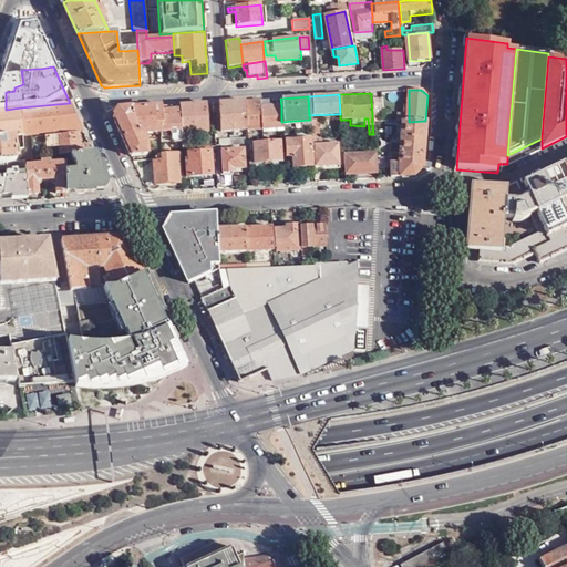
[(381,99),(371,99),(372,115),(382,114),(381,99)]
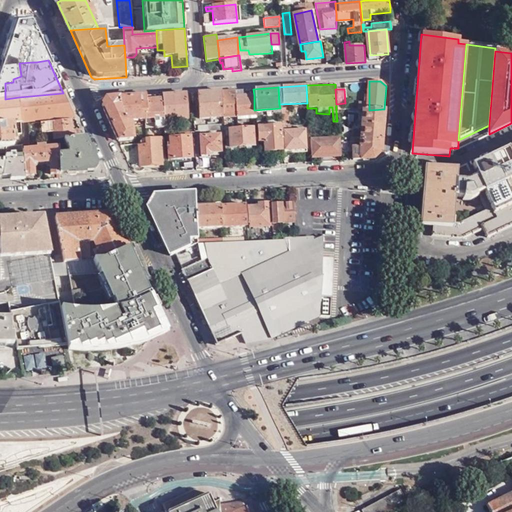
[(221,91),(222,117),(236,116),(235,96),(234,90),(221,91)]
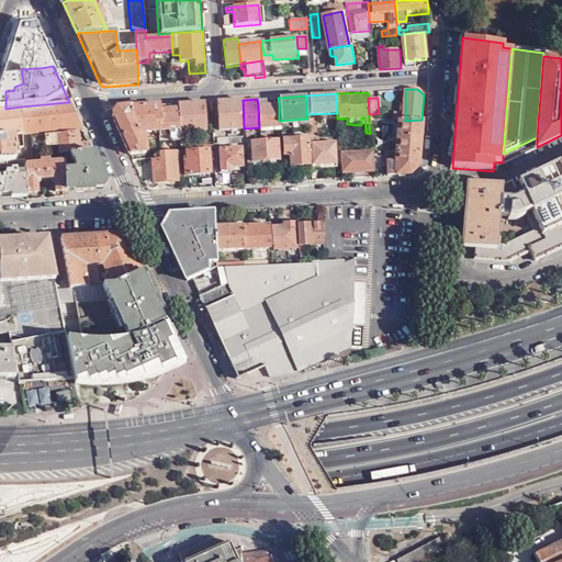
[(243,100),(216,102),(217,131),(244,128),(243,100)]
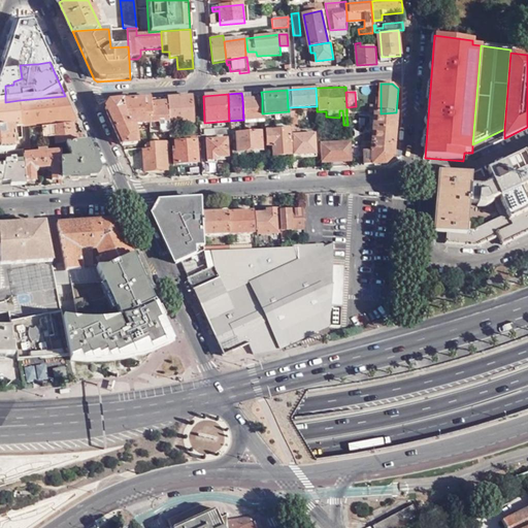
[(75,121),(65,96),(20,100),(22,127),(25,126),(28,126),(75,121)]
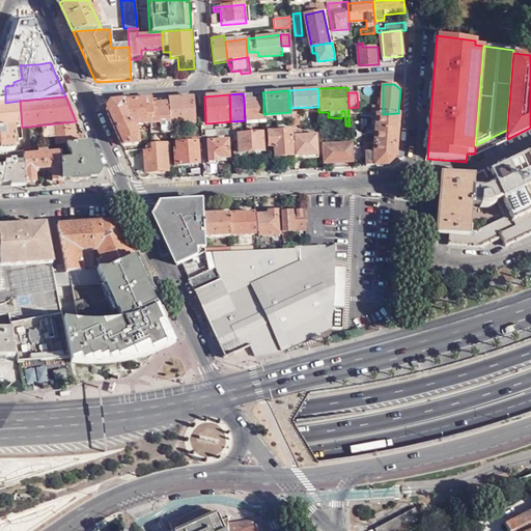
[(192,98),(167,99),(168,103),(169,126),(194,123),(192,98)]
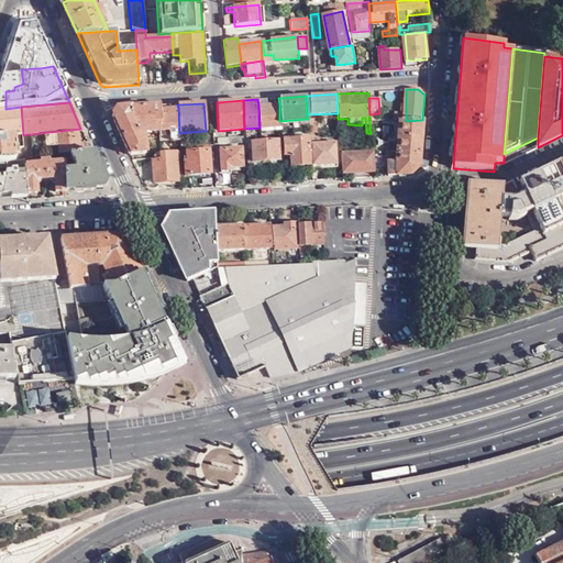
[(258,106),(260,128),(280,127),(279,121),(279,105),(258,106)]
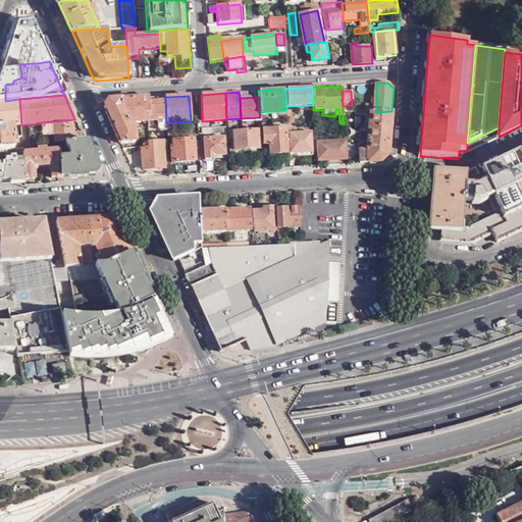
[(150,98),(120,100),(129,122),(134,122),(136,123),(143,123),(144,120),(151,120),(150,102),(150,98)]
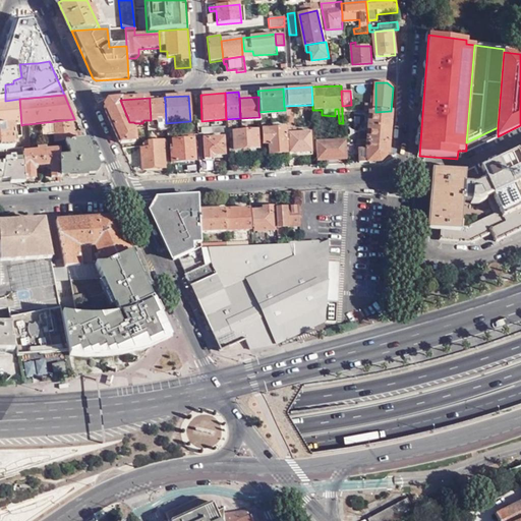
[(21,125),(19,99),(5,101),(0,101),(0,127),(20,125),(21,125)]
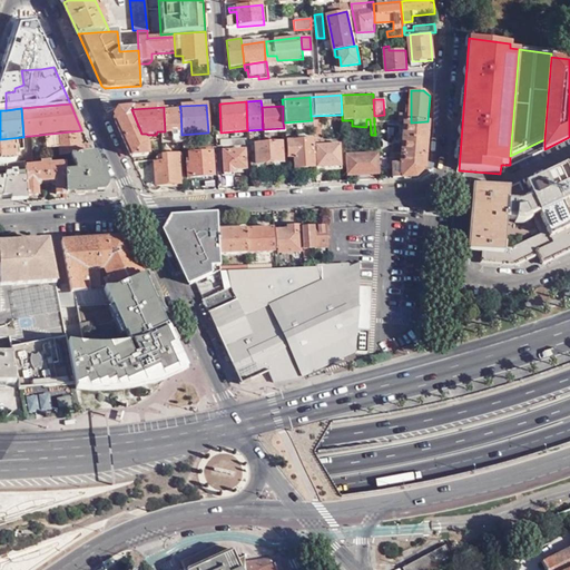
[(141,134),(131,109),(118,109),(112,117),(131,157),(149,156),(148,137),(141,137),(141,134)]
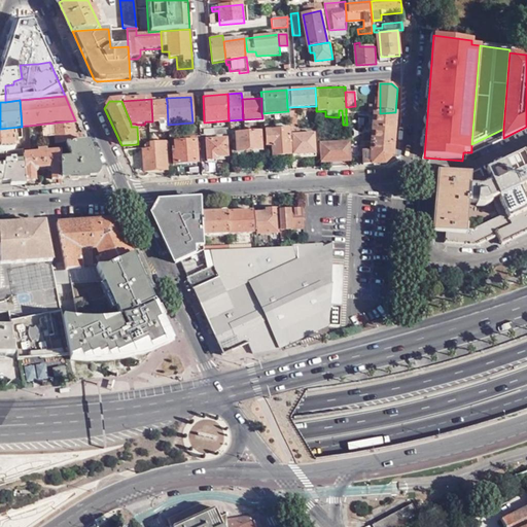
[(151,103),(152,121),(152,126),(152,128),(159,127),(159,133),(168,133),(168,130),(168,125),(167,102),(151,103)]
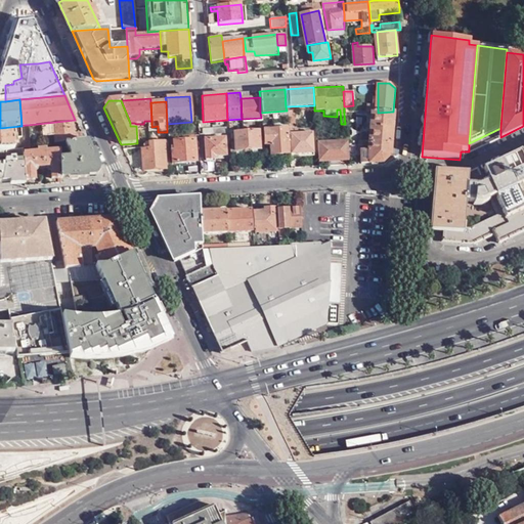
[(393,112),(378,113),(368,113),(369,126),(392,125),(393,112)]
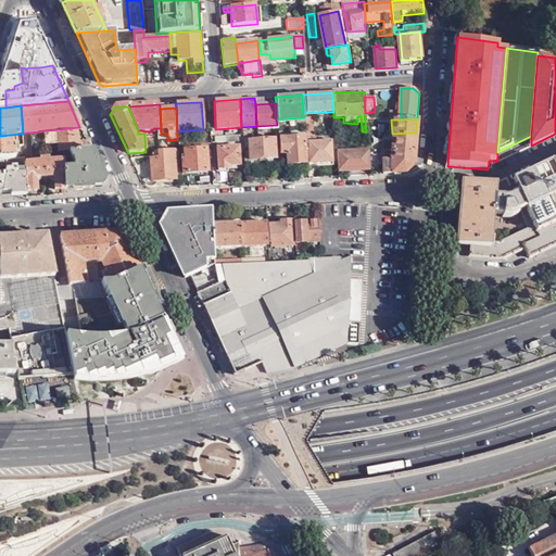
[(77,143),(75,130),(43,134),(45,147),(60,144),(60,152),(77,150),(77,143)]
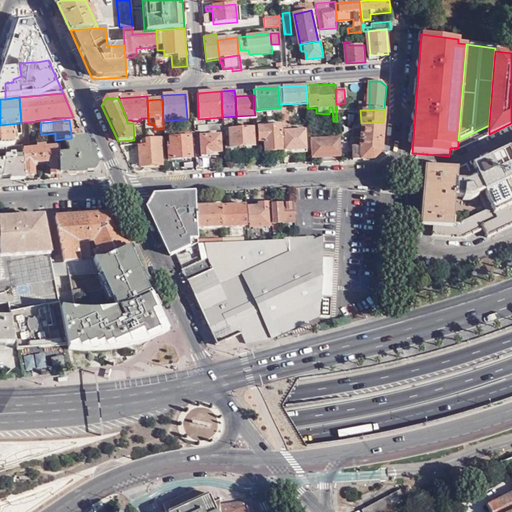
[(382,140),(383,122),(361,123),(361,140),(382,140)]
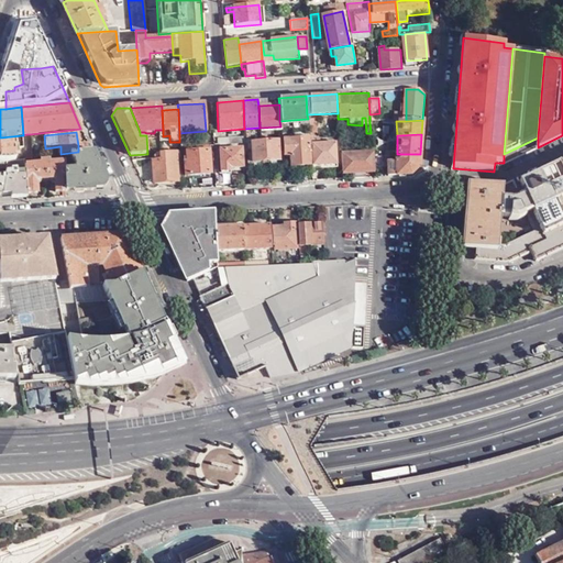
[(23,148),(22,135),(0,138),(0,163),(7,163),(14,162),(13,150),(23,148)]
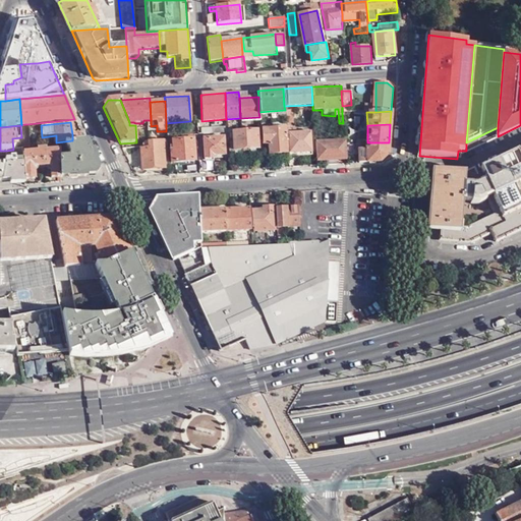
[(38,126),(27,127),(30,149),(40,148),(38,126)]
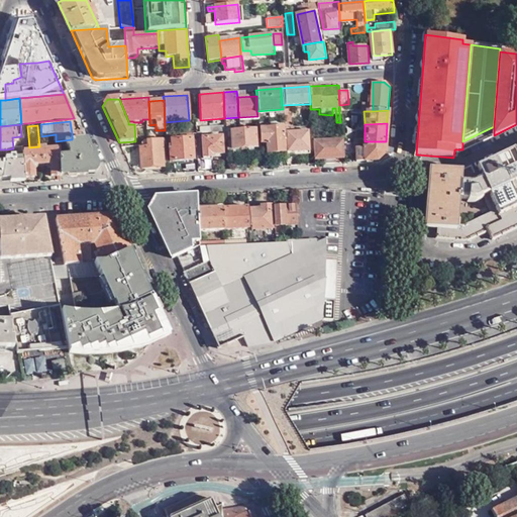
[(290,126),(284,127),(285,156),(292,154),(292,151),(307,150),(307,131),(293,130),(293,126),(290,126)]
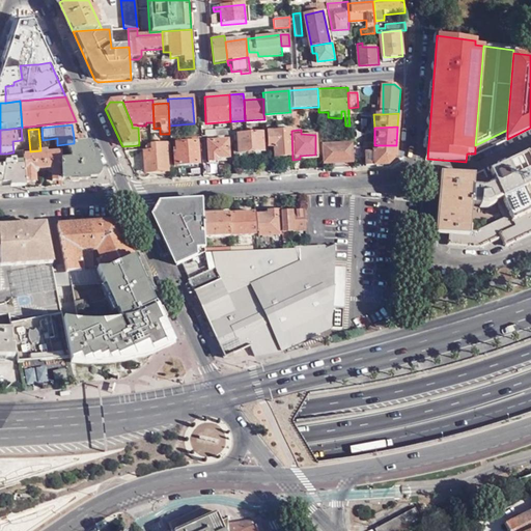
[(264,132),(266,146),(269,146),(270,158),(290,156),(289,131),(264,132)]
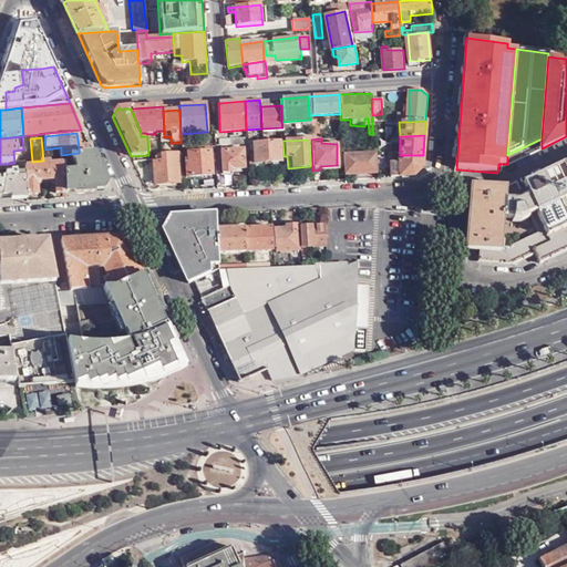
[(247,143),(247,148),(253,150),(253,164),(279,162),(277,141),(263,142),(247,143)]
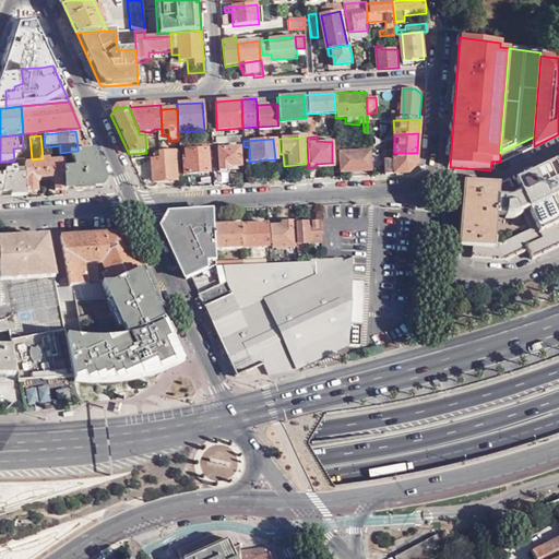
[(91,150),(86,142),(78,144),(78,151),(78,153),(91,150)]
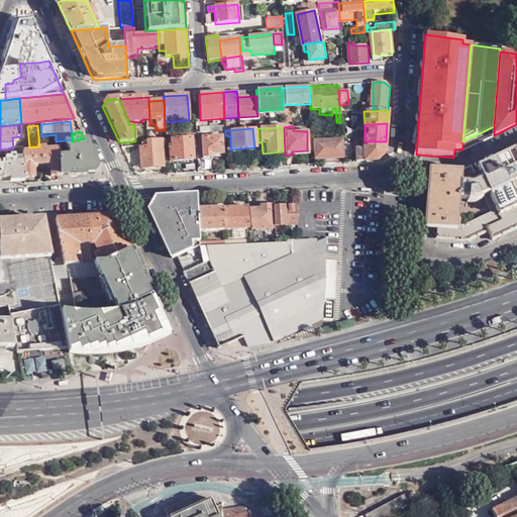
[(188,132),(184,132),(175,133),(176,137),(173,137),(173,146),(171,146),(171,161),(192,159),(191,137),(188,137),(188,132)]
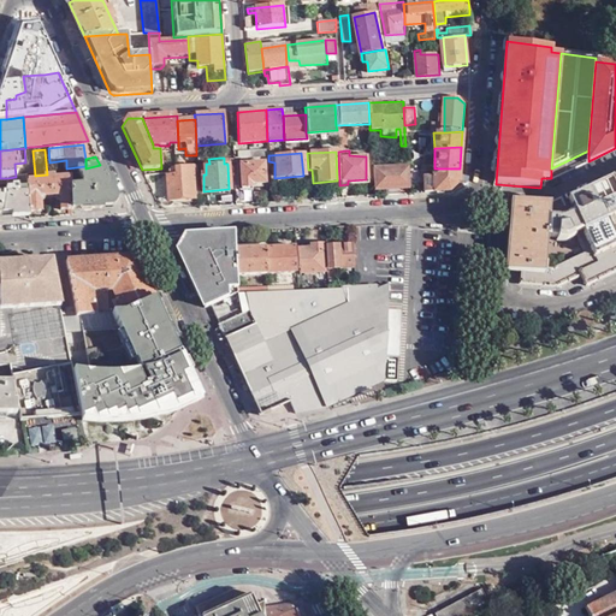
[(241,185),(265,184),(264,163),(240,164),(241,185)]
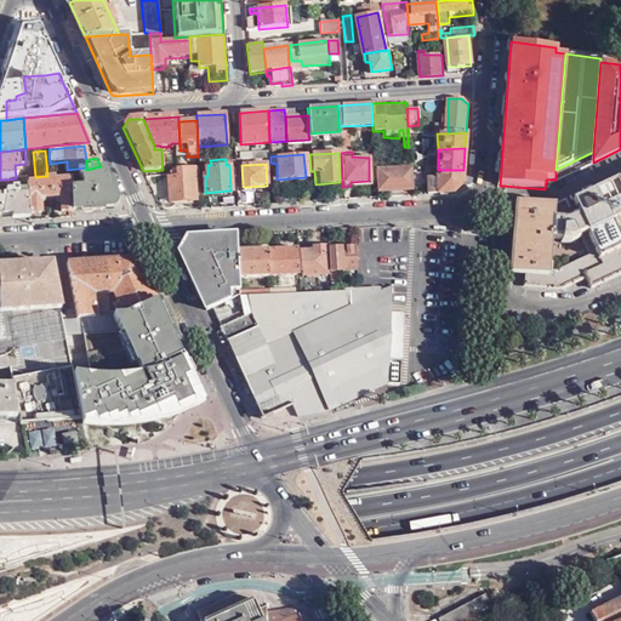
[(115,200),(101,166),(86,170),(77,172),(78,178),(81,187),(83,189),(80,192),(70,192),(73,211),(112,209),(115,200)]
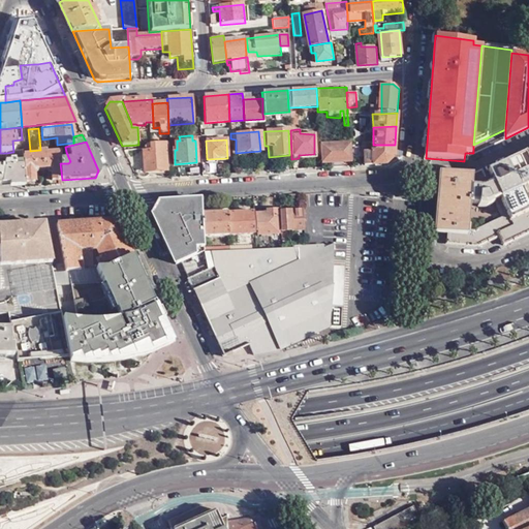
[(165,142),(154,142),(155,151),(145,151),(146,169),(166,169),(165,142)]
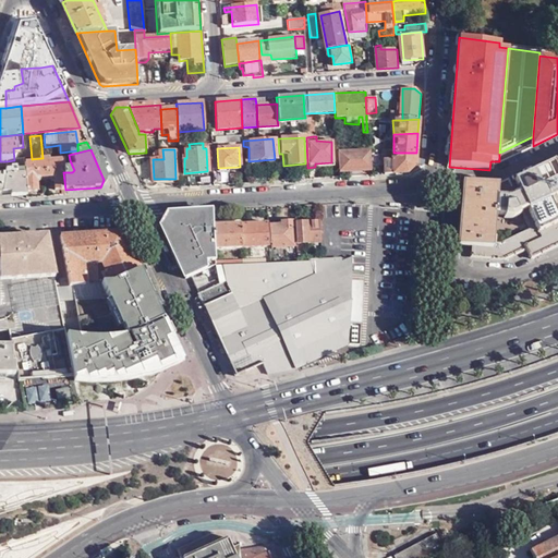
[(367,150),(336,153),(337,172),(368,170),(367,150)]
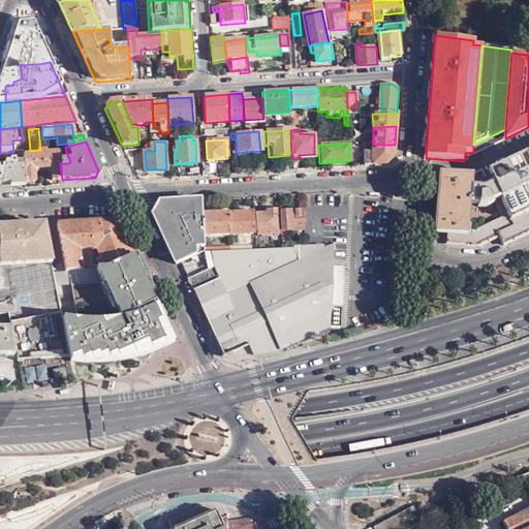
[(393,159),(395,145),(373,145),(365,144),(366,158),(363,158),(363,165),(385,164),(393,159)]
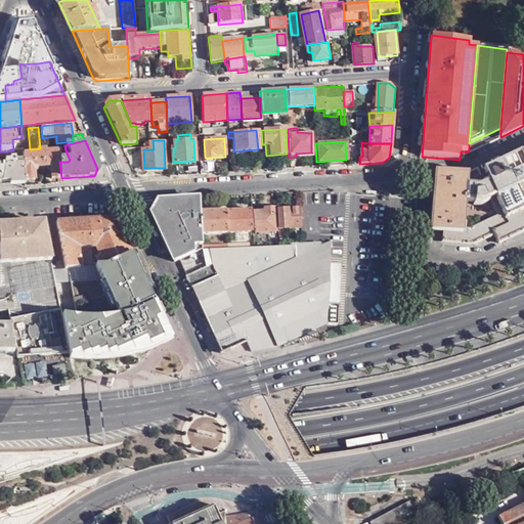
[(2,183),(25,181),(23,157),(23,150),(13,150),(6,151),(2,183)]
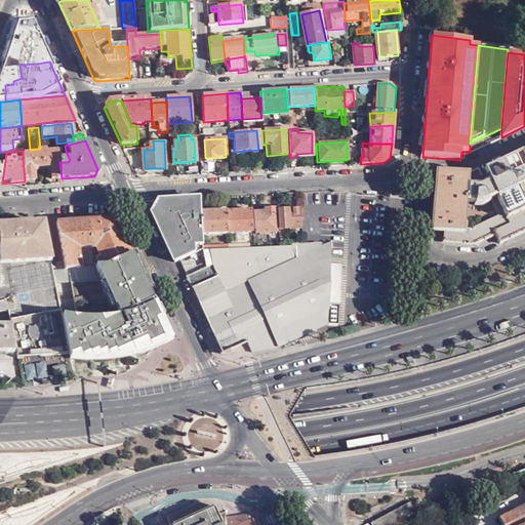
[(50,179),(62,178),(59,162),(59,154),(46,155),(45,153),(38,153),(38,156),(23,157),(25,182),(35,182),(35,171),(37,168),(47,167),(50,170),(50,179)]
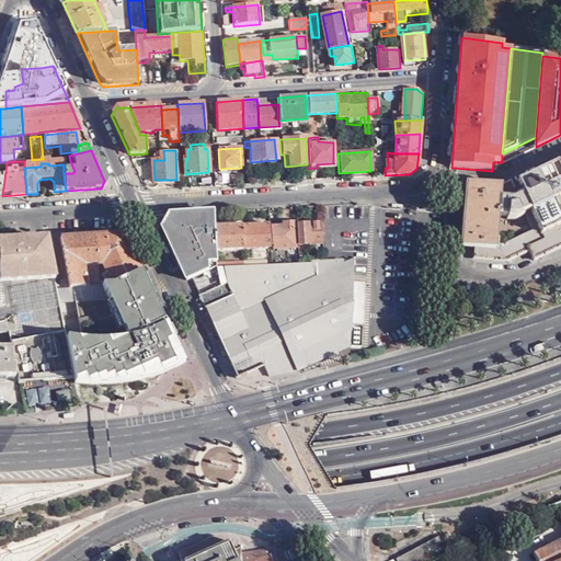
[(507,191),(470,187),(467,220),(465,220),(464,230),(467,230),(466,245),(476,247),(476,259),(507,262),(531,251),(536,261),(560,248),(560,167),(516,189),(507,191)]
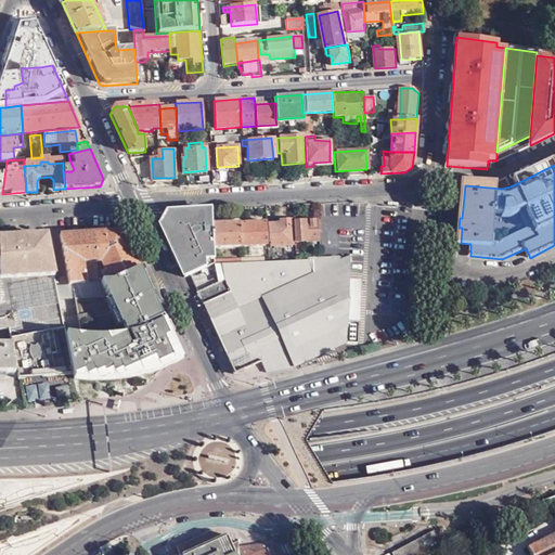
[(173,237),(186,267),(207,257),(205,252),(209,249),(205,240),(208,239),(203,224),(194,228),(186,210),(168,211),(165,218),(173,237)]
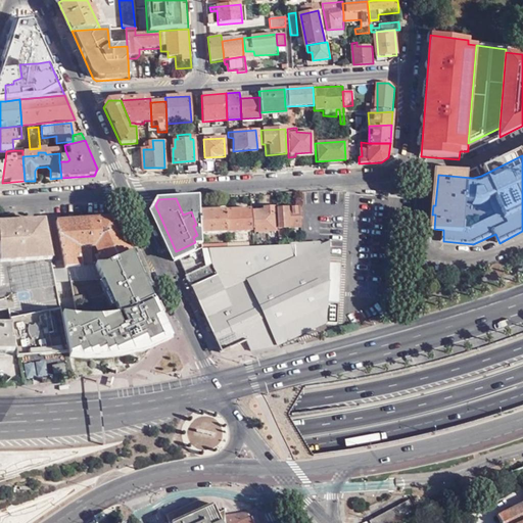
[(301,230),(300,206),(277,206),(277,231),(301,230)]
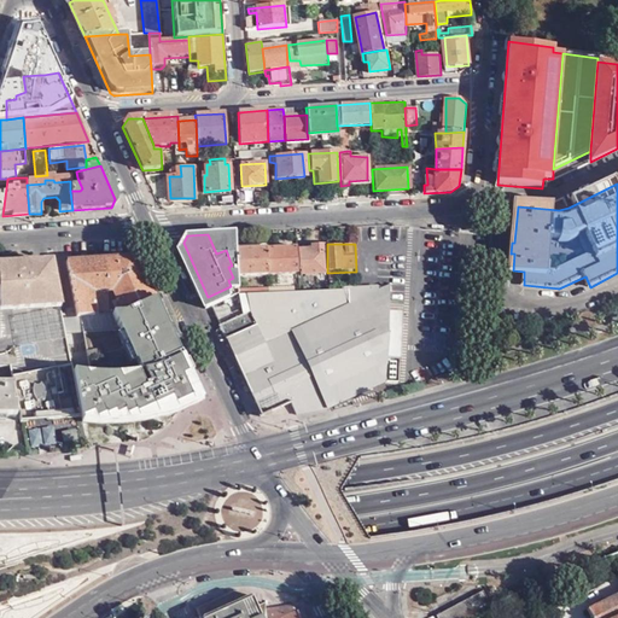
[(301,274),(325,273),(324,245),(299,246),(301,274)]
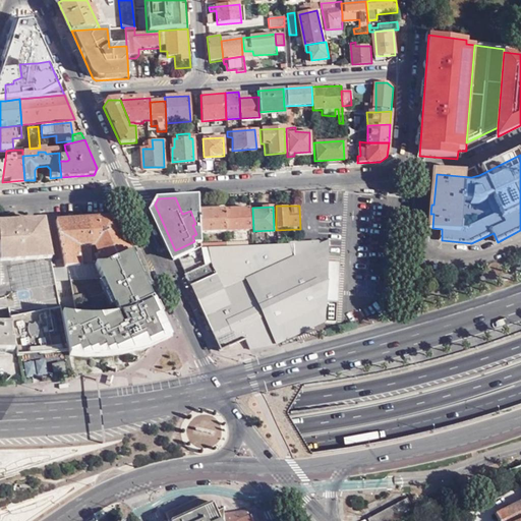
[(225,210),(226,231),(251,229),(250,209),(225,210)]
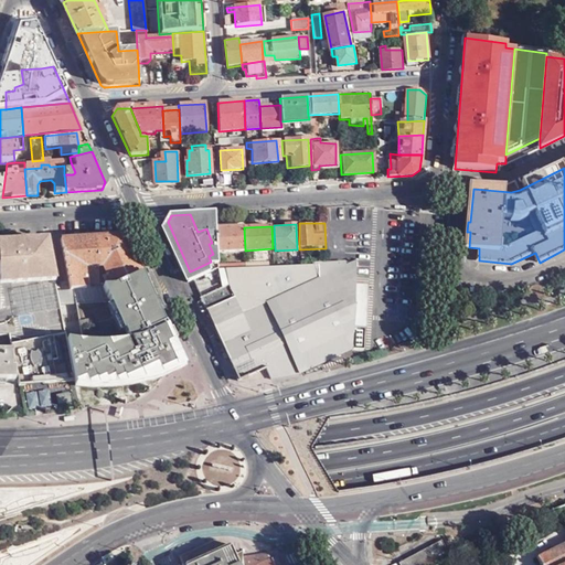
[(217,252),(245,251),(244,227),(216,228),(217,252)]
